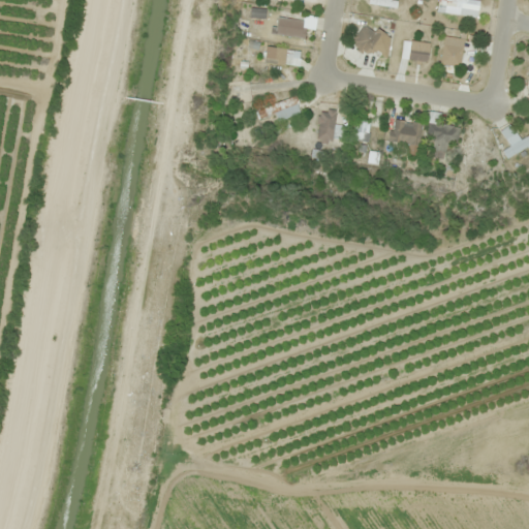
[(459,6),(459,17),(477,17),(478,0),(439,0),(439,6),(459,6)]
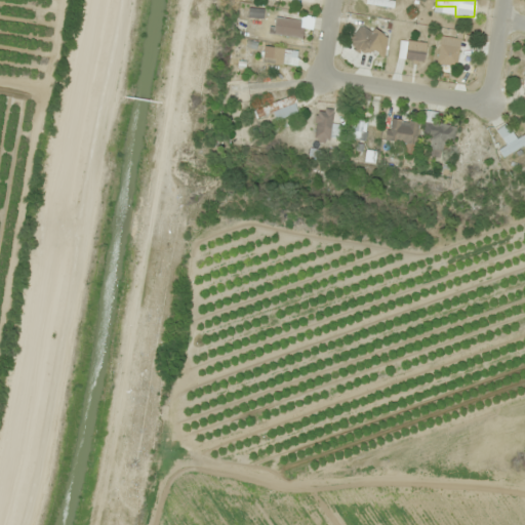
[(274,31),(297,38),(301,23),(278,15),(274,31)]
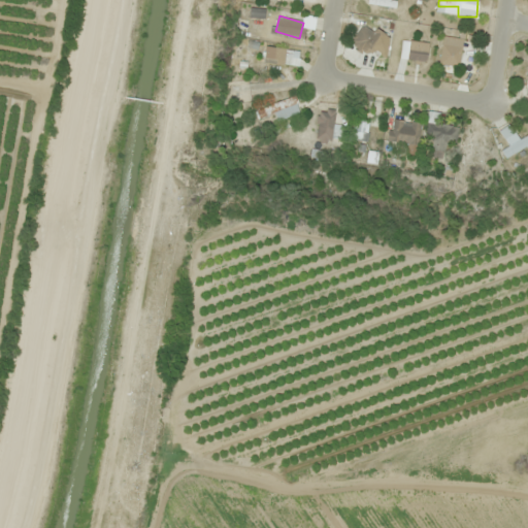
[(364,23),(351,41),(372,56),(386,37),(364,23)]
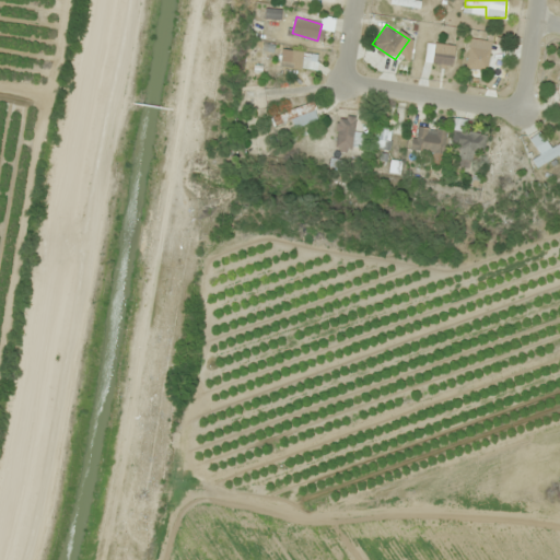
[(466,69),(488,72),(491,42),(469,39),(466,69)]
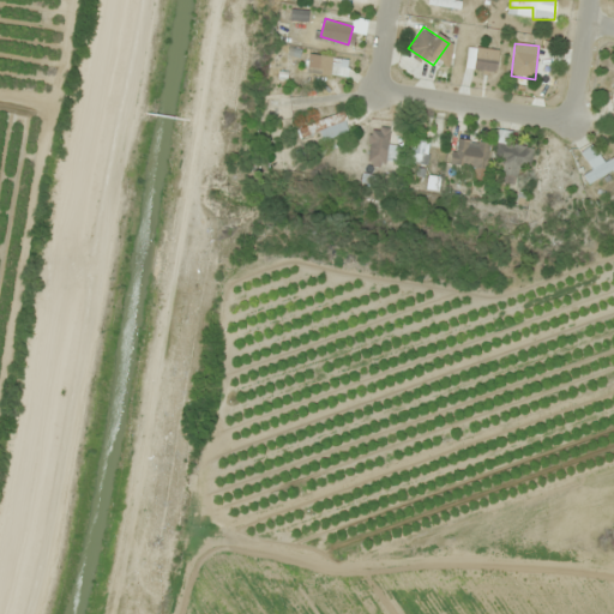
[(309,64),(321,65),(320,74),(348,77),(349,59),(311,55),(309,64)]
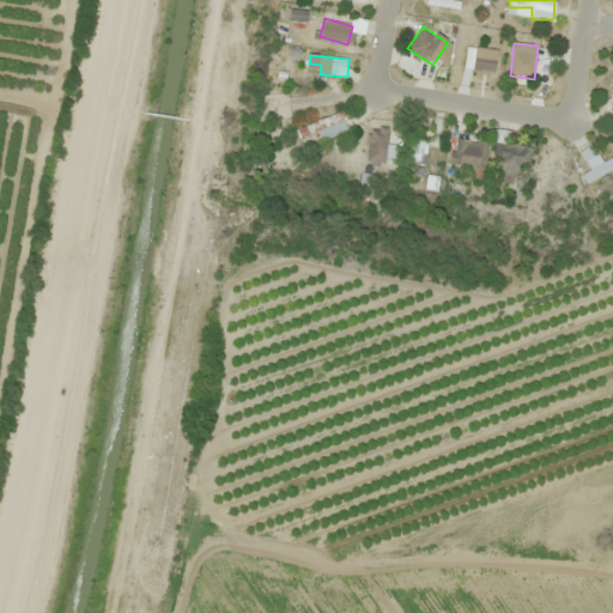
[(295,127),(298,138),(320,132),(322,139),(349,132),(344,114),(295,127)]
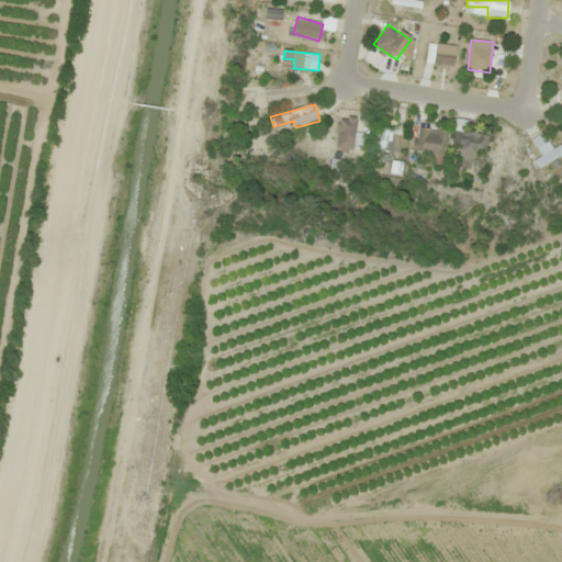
[(350,150),(358,122),(343,117),(334,146),(350,150)]
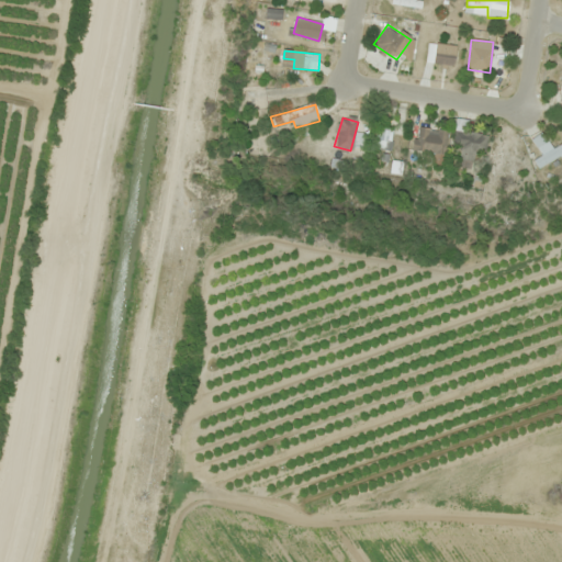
[(372,145),(389,150),(394,131),(378,125),(372,145)]
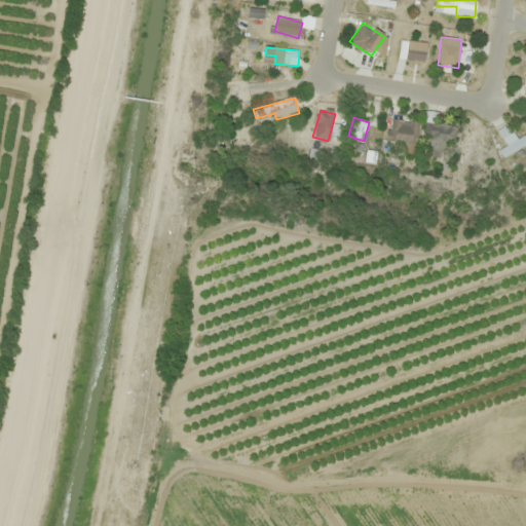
[(415,146),(420,123),(390,117),(386,140),(415,146)]
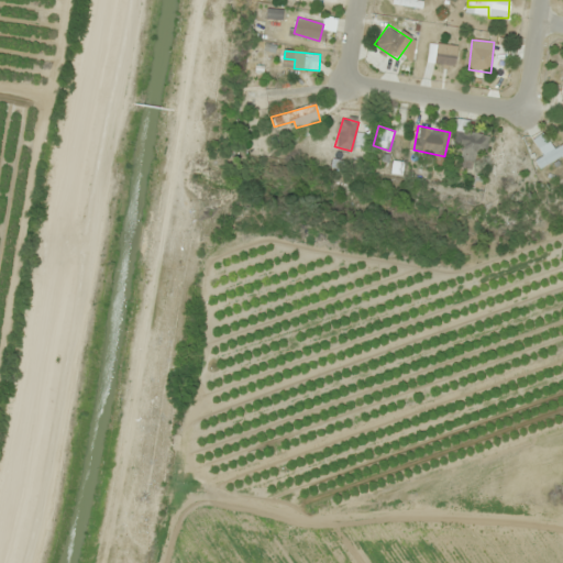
[(453,147),(462,148),(460,161),(474,163),(476,153),(486,154),(489,135),(455,130),(453,147)]
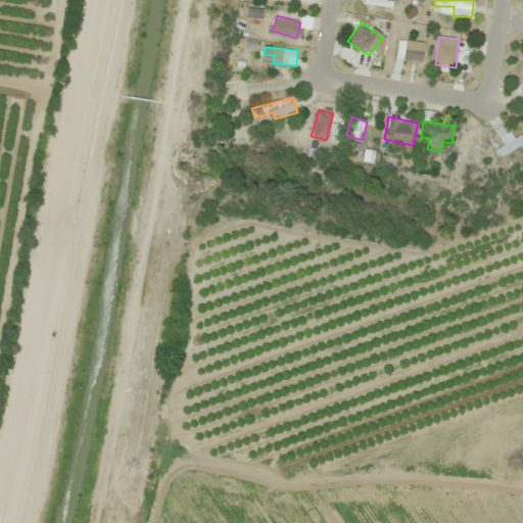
[(522,123),(494,143),(498,150),(522,133),(522,123)]
